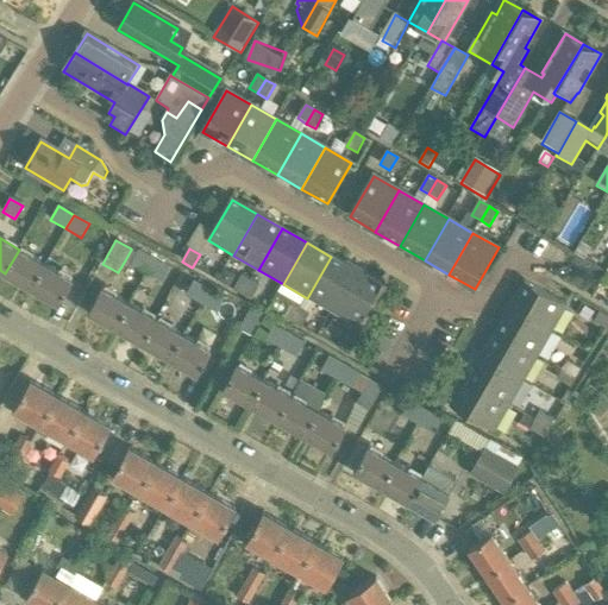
[(45,264),(19,250),(5,273),(32,289),(45,264)]
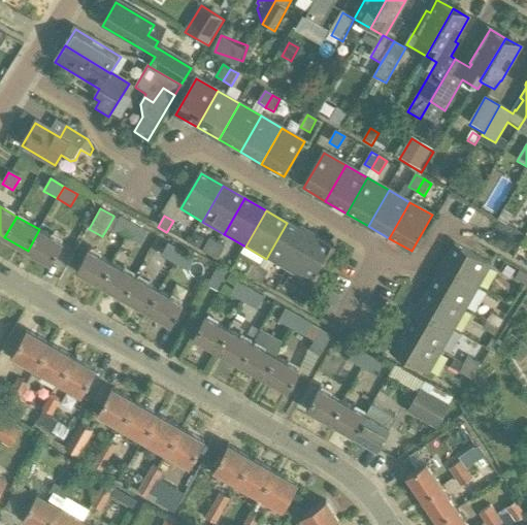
[(128,237),(134,226),(121,218),(119,220),(113,229),(113,230),(128,237)]
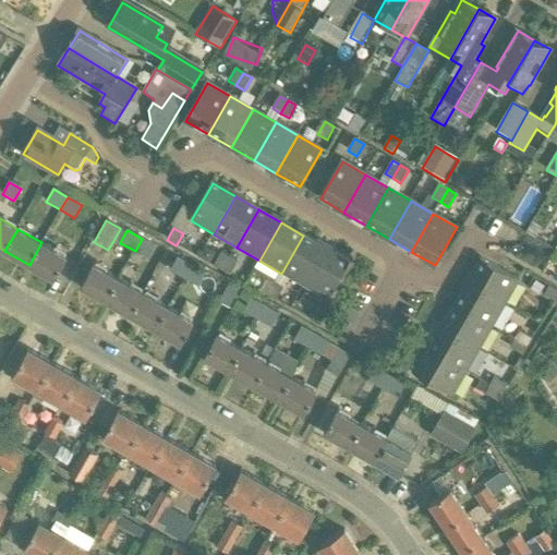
[(326,249),(303,236),(281,274),(304,287),(326,249)]
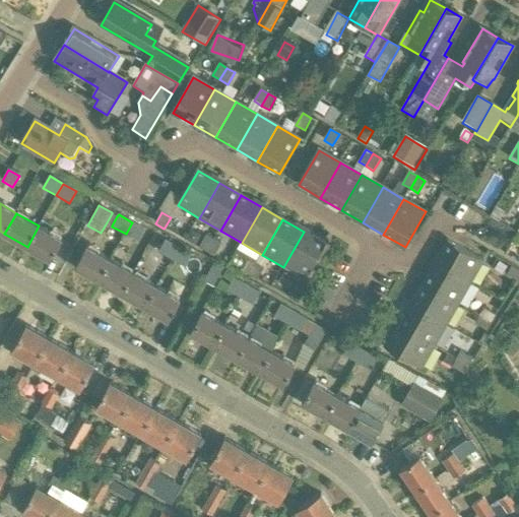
[(132,222),(126,234),(121,242),(134,249),(138,241),(138,242),(145,230),(132,222)]
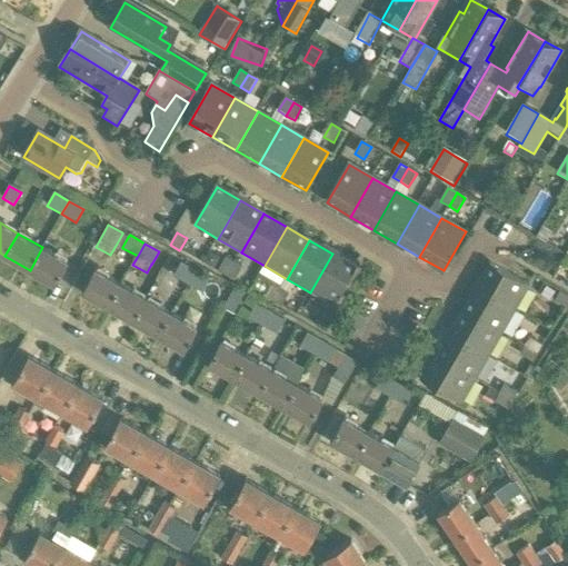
[(68,261),(42,247),(30,270),(56,285),(68,261)]
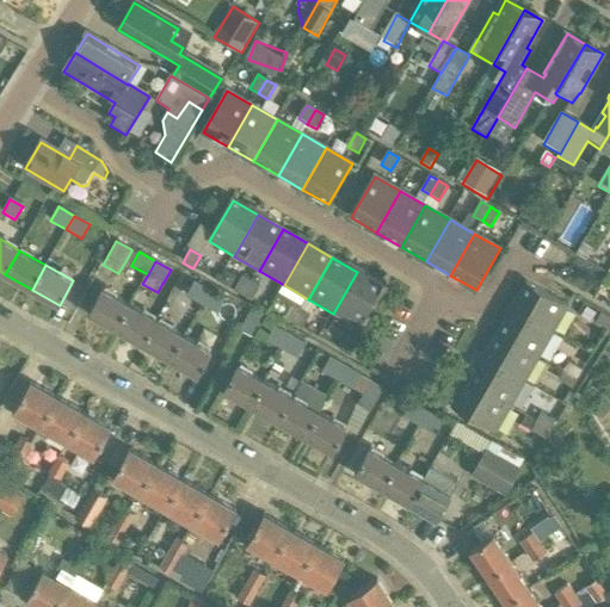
[(382,286),(357,272),(333,314),(358,328),(382,286)]
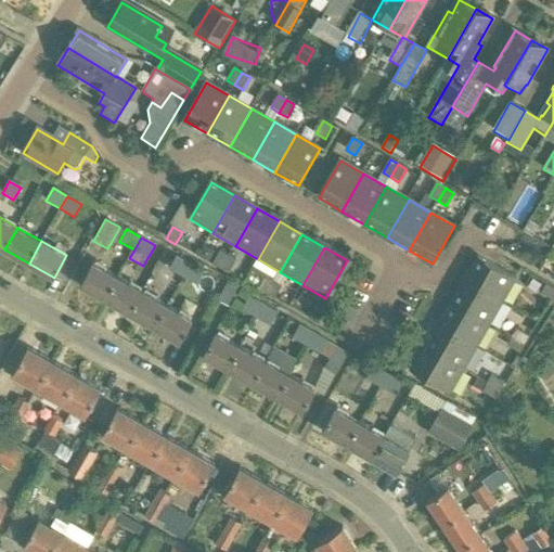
[(220,269),(228,256),(220,252),(213,265),(220,269)]
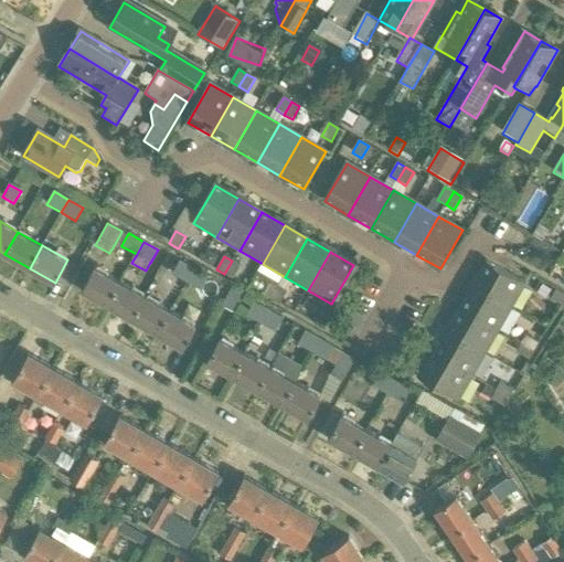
[(241,266),(232,261),(224,274),(233,279),(241,266)]
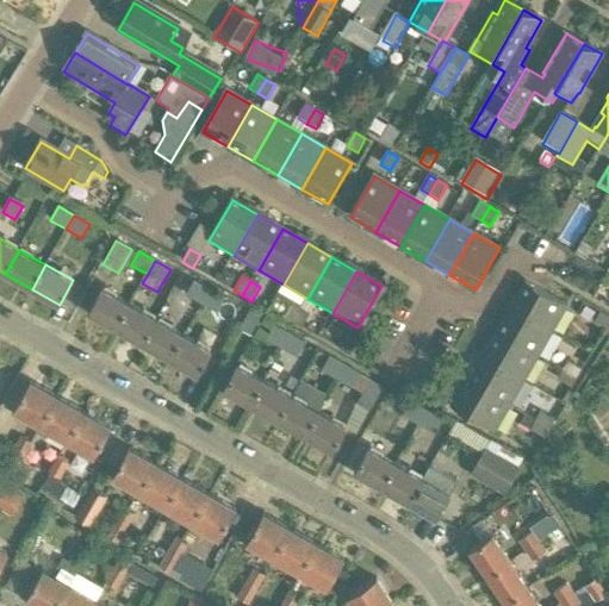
[(202,305),(210,291),(194,282),(186,297),(202,305)]
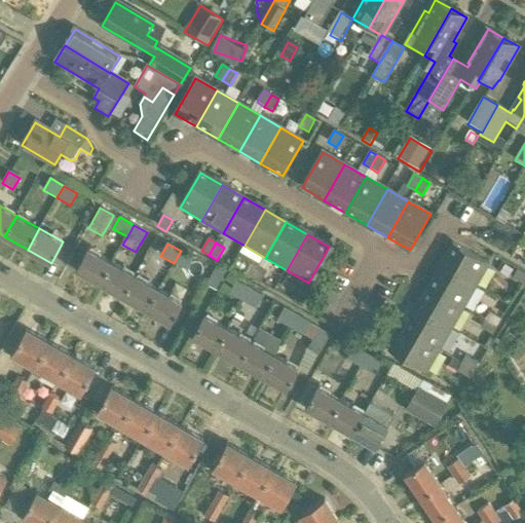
[(454,245),(441,267),(477,288),(489,265),(454,245)]
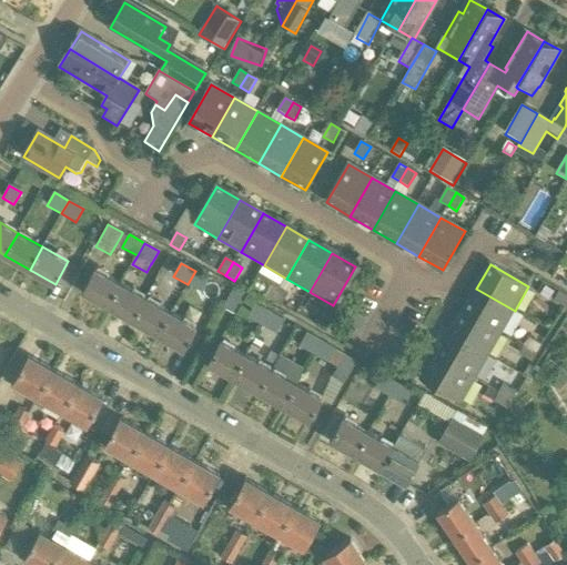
[(109,305),(121,284),(95,270),(83,291),(109,305)]
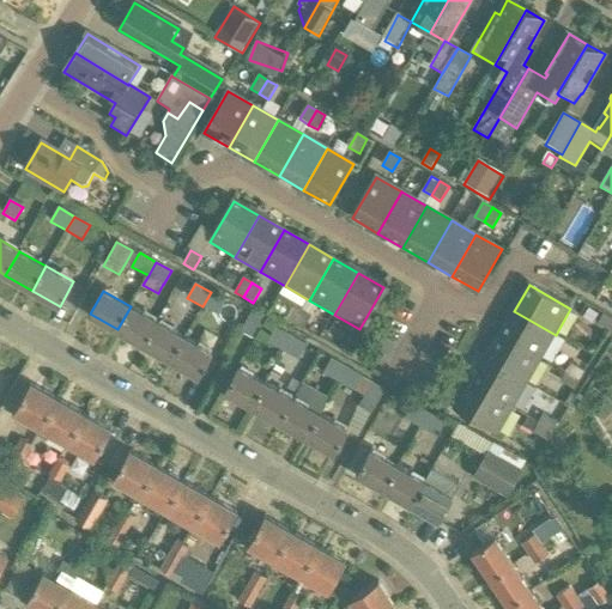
[(211,292),(203,306),(218,315),(226,302),(211,292)]
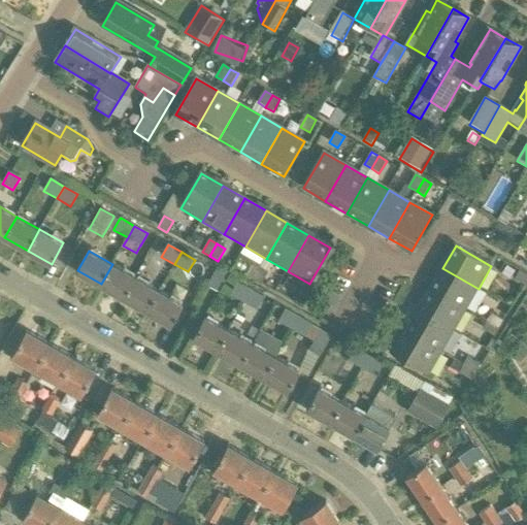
[(254,281),(261,268),(253,263),(245,275),(254,281)]
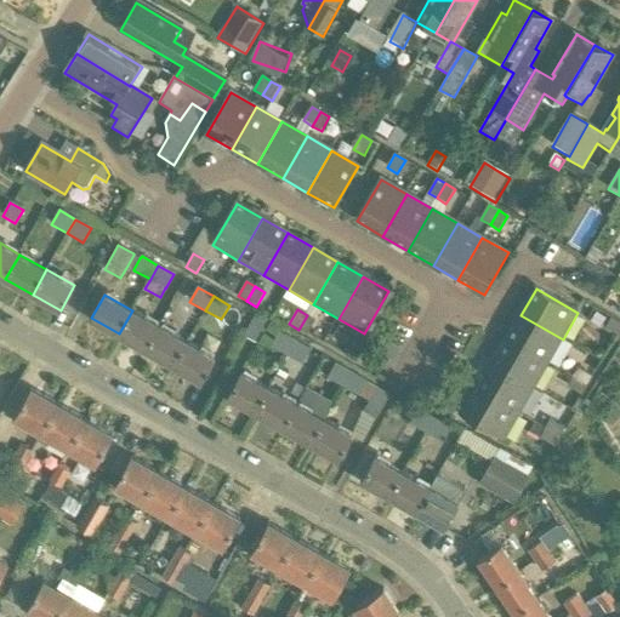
[(159,326),(132,310),(119,333),(147,349),(159,326)]
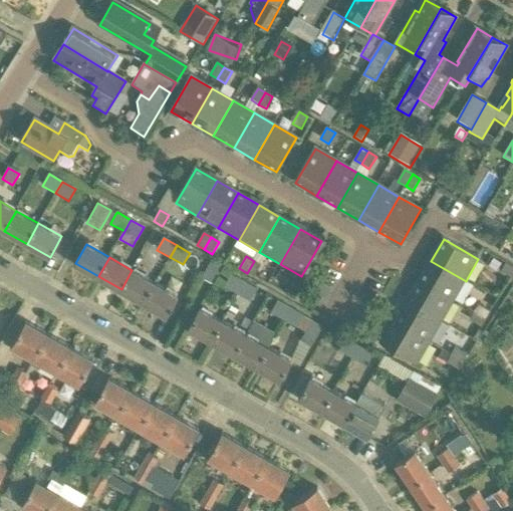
[(238,295),(247,278),(225,265),(224,266),(212,259),(202,279),(214,286),(221,272),(230,277),(224,287),(238,295)]
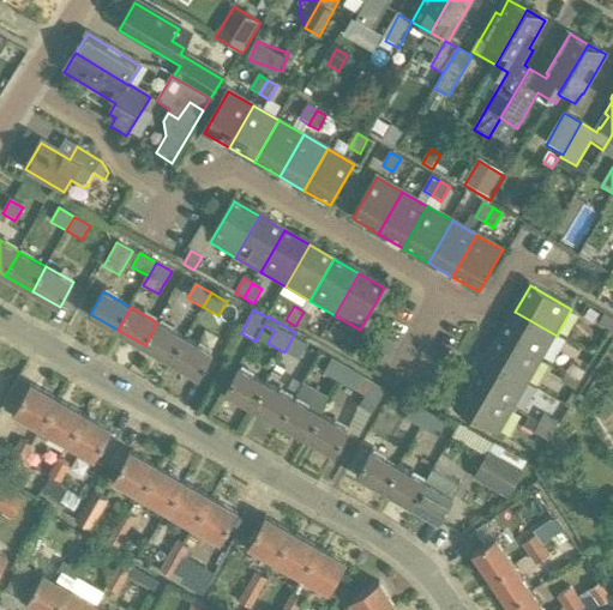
[(304,312),(295,326),(304,331),(312,316),(304,312)]
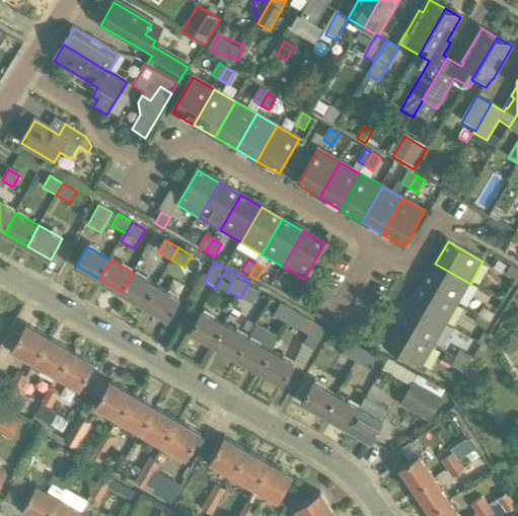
[(435,264),(423,284),(458,304),(470,284),(435,264)]
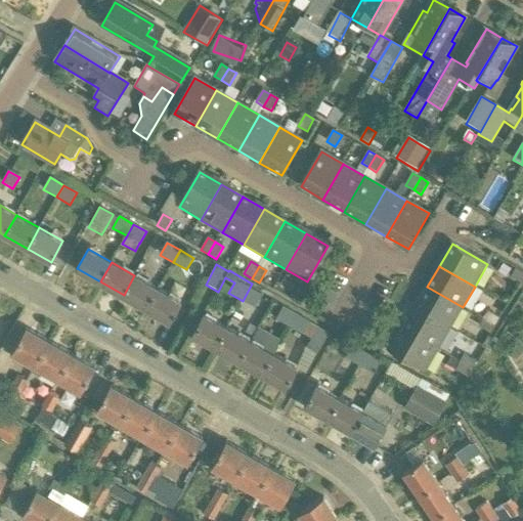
[(522,272),(516,268),(511,277),(522,284),(522,272)]
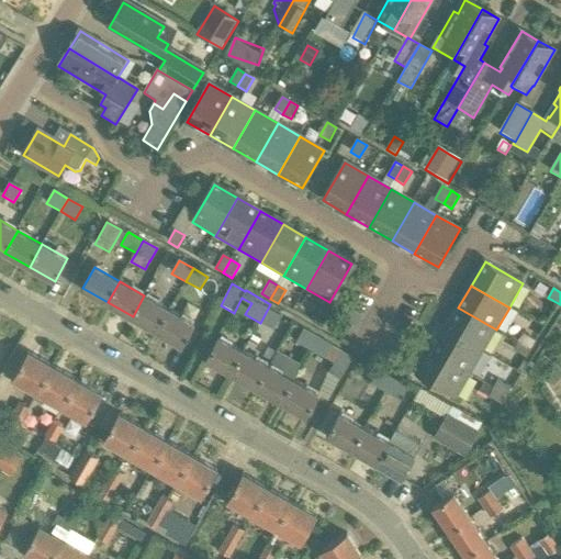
[(169,309),(144,295),(133,316),(157,330),(169,309)]
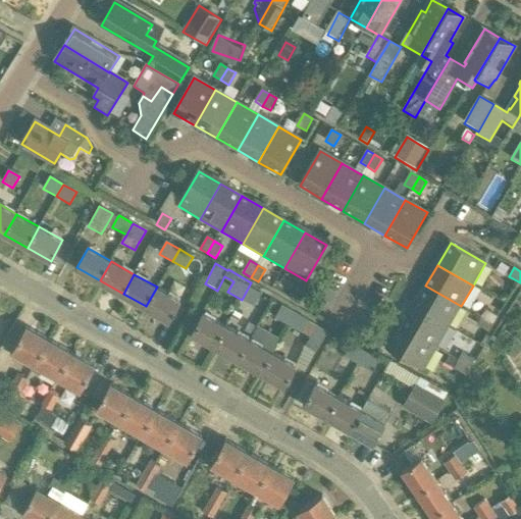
[(264,290),(251,282),(242,300),(255,307),(264,290)]
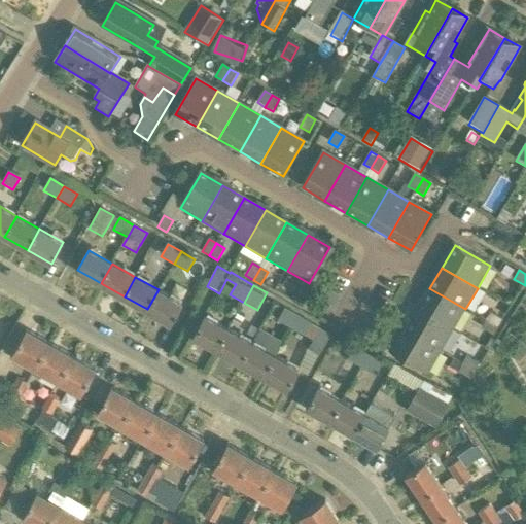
[(465,309),(429,288),(417,310),(453,330),(465,309)]
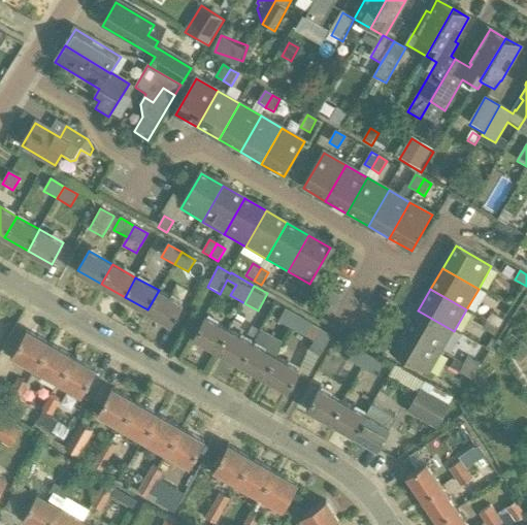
[(159,290),(147,309),(172,324),(184,304),(159,290)]
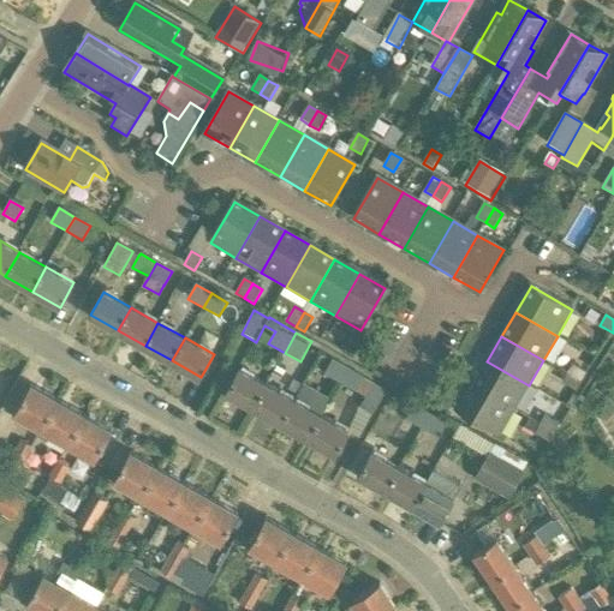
[(343,353),(352,359),(361,346),(351,340),(343,353)]
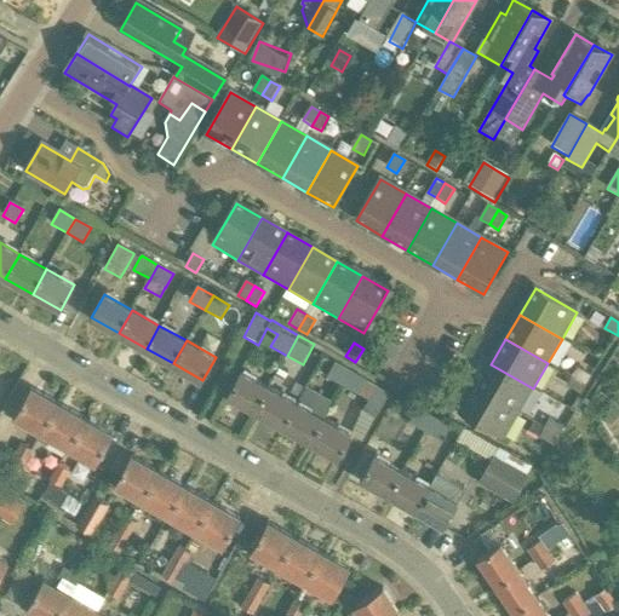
[(353,373),(336,364),(327,378),(344,386),(353,373)]
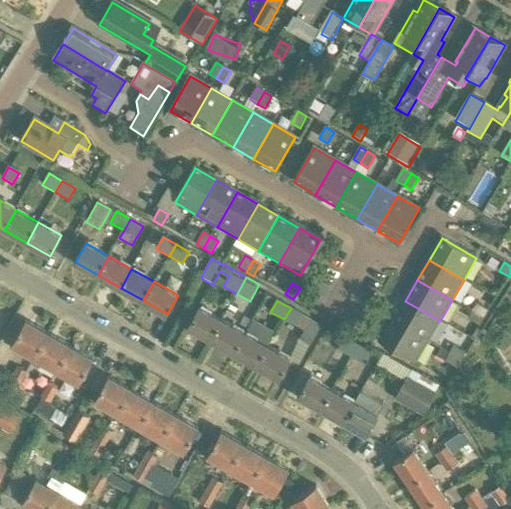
[(440,321),(405,301),(393,322),(428,342),(440,321)]
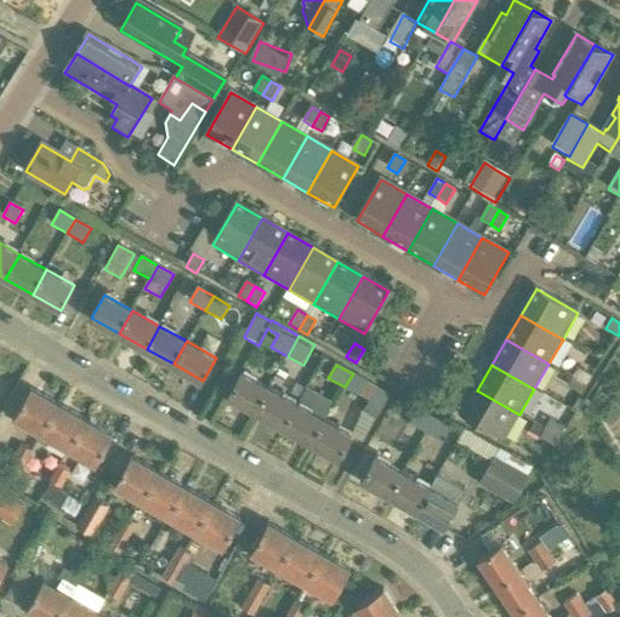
[(579,369),(573,378),(587,386),(592,377),(579,369)]
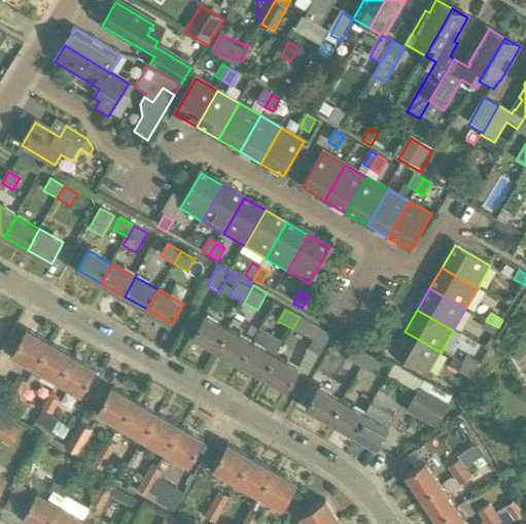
[(217,349),(229,329),(205,316),(194,336),(217,349)]
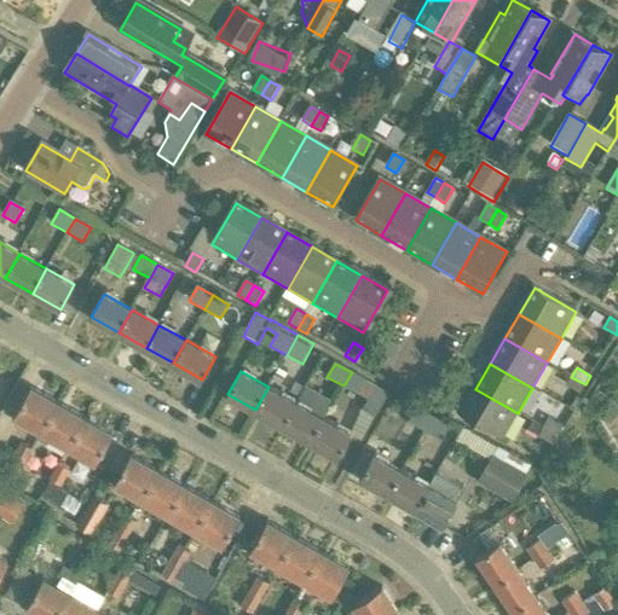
[(585,384),(571,377),(566,387),(581,394),(585,384)]
